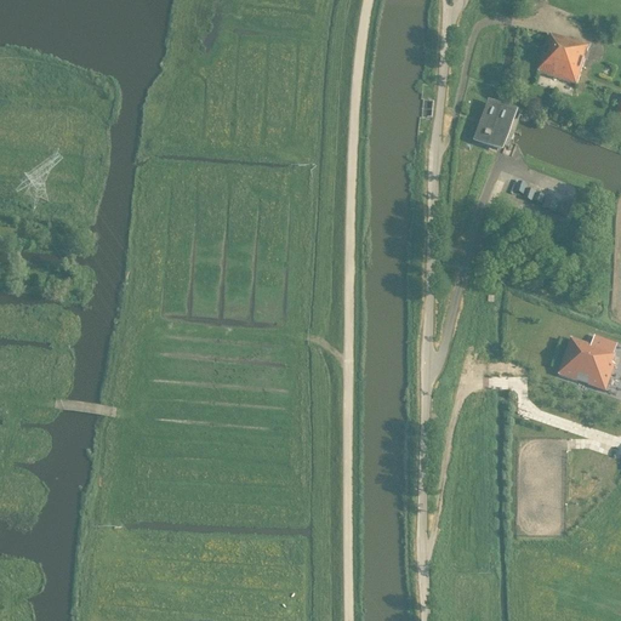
[(539,72),(576,84),(588,46),(551,34),(539,72)]
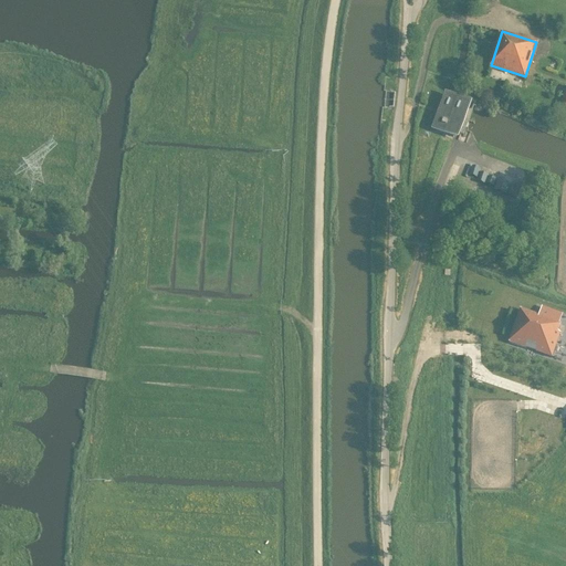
[(457,138),(460,129),(469,106),(447,97),(435,129),(457,138)]
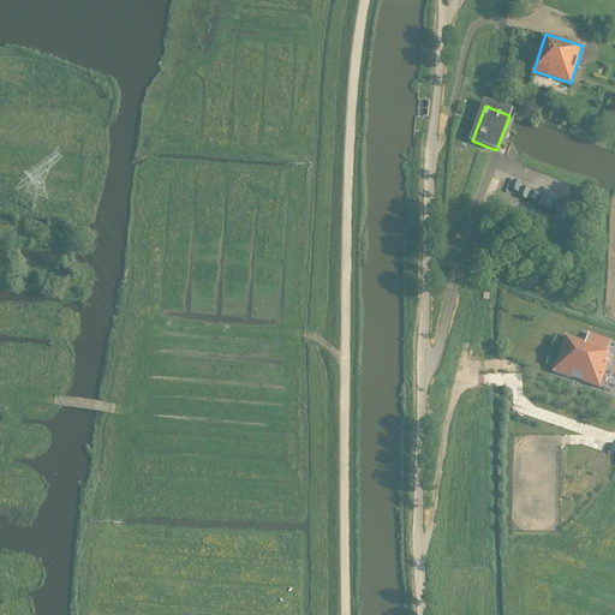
[(517,171),(513,179),(529,185),(532,177),(517,171)]
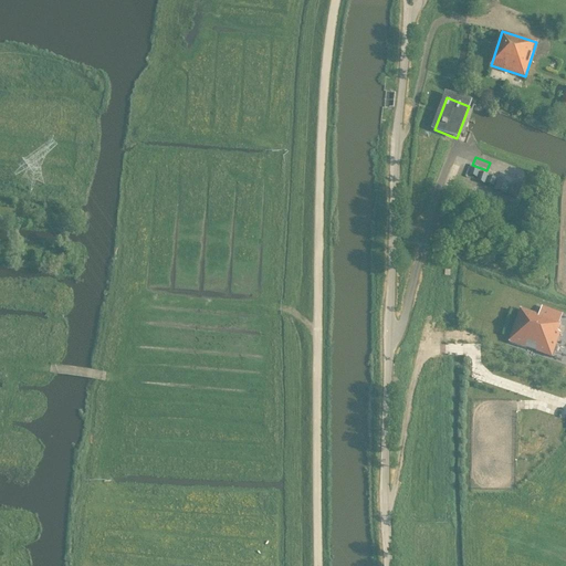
[(454,181),(461,160),(453,158),(448,179),(454,181)]
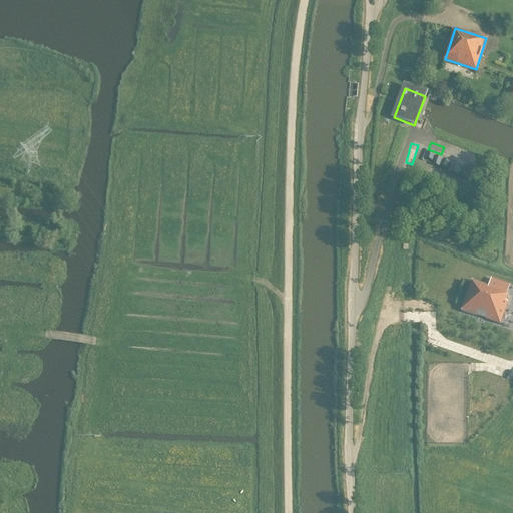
[(465,165),(471,156),(461,150),(455,159),(465,165)]
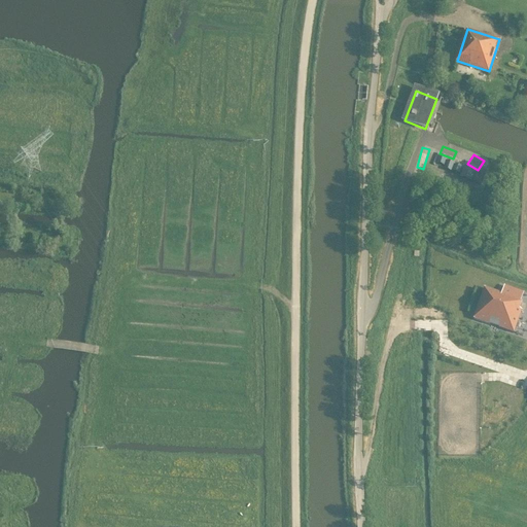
[(513,332),(520,313),(522,309),(520,308),(523,301),(522,301),(525,291),(506,285),(503,294),(484,287),(473,318),(513,332)]
